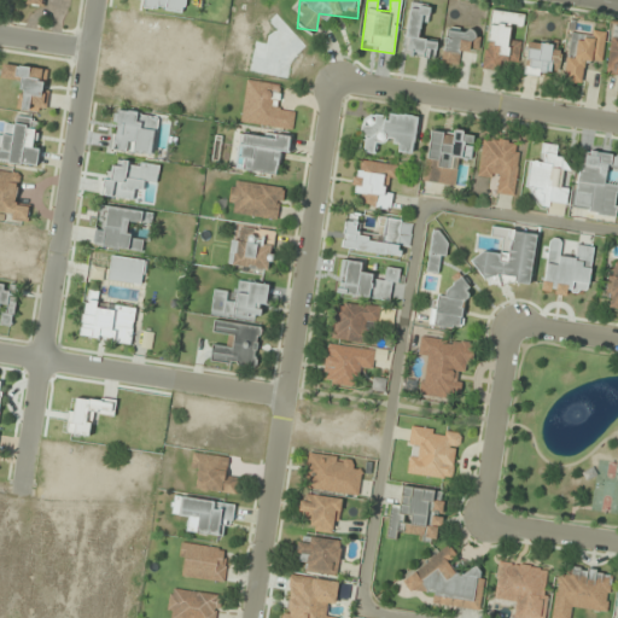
[(435,57),(437,40),(419,38),(420,24),(427,25),(430,7),(409,5),(403,53),(435,57)]
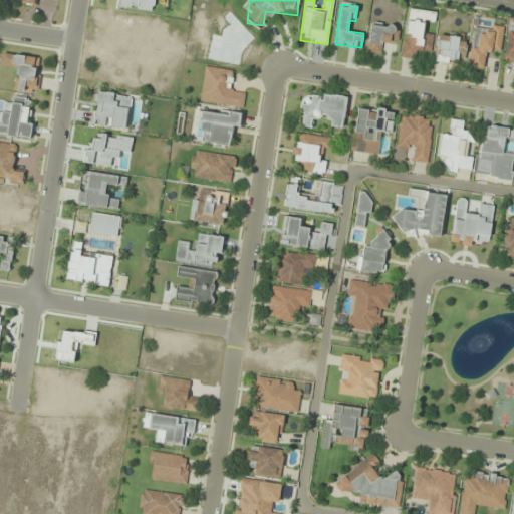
[(402,57),(419,59),(420,50),(431,51),(433,33),(423,31),(425,19),(434,20),(435,13),(408,10),(402,57)]
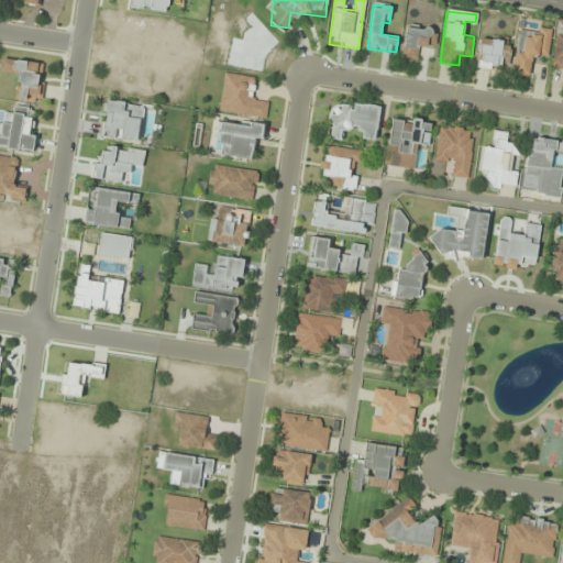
[(549,56),(551,30),(518,28),(515,75),(531,76),(533,55),(549,56)]
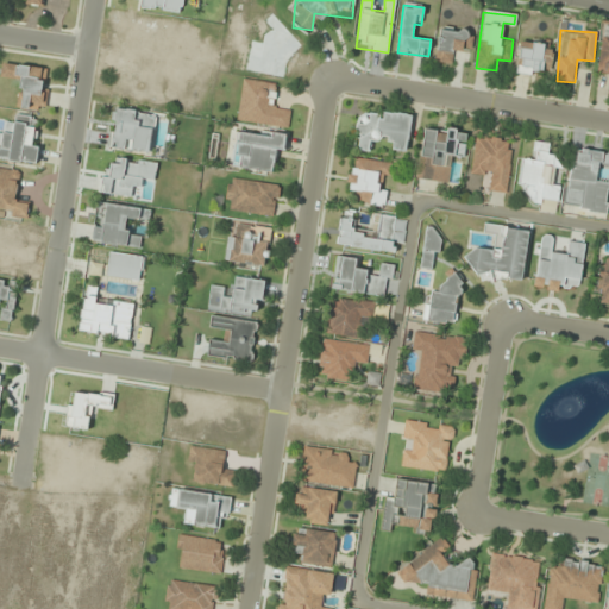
[(471,31),(437,31),(437,63),(456,63),(456,54),(471,54),(471,31)]
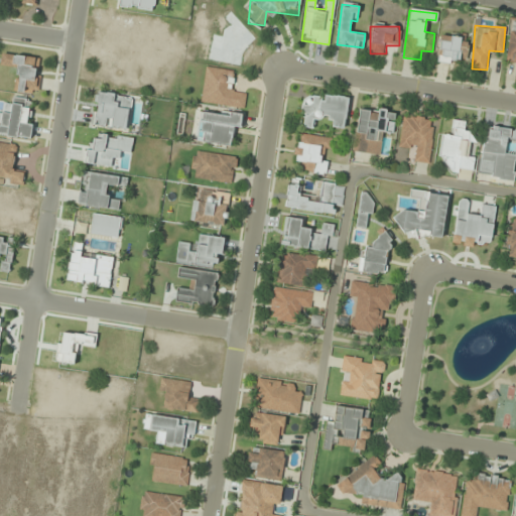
[(507,61),(515,62),(515,29),(511,29),(507,61)]
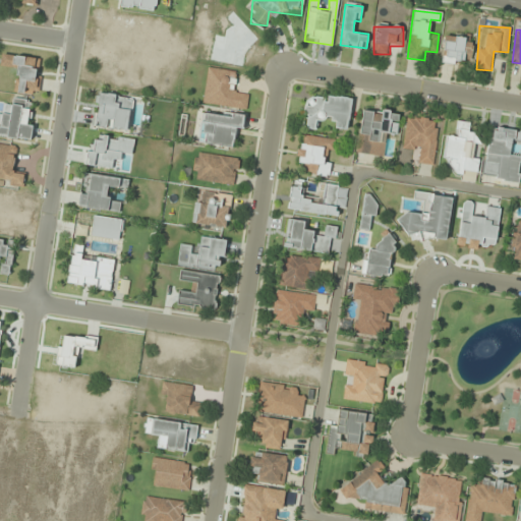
[(444,62),(471,62),(471,36),(444,36),(444,62)]
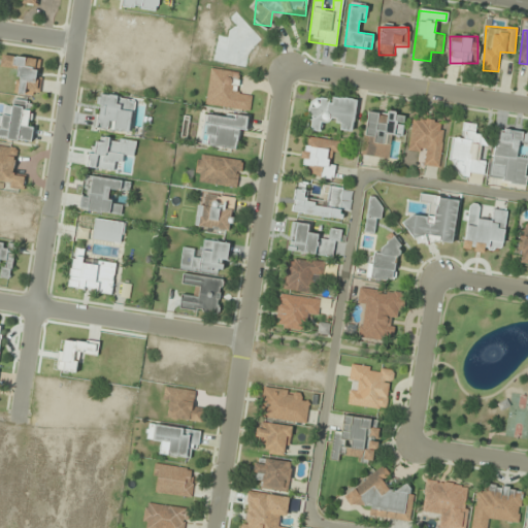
[(43,61),(2,55),(0,65),(0,66),(19,70),(14,93),(38,96),(43,61)]
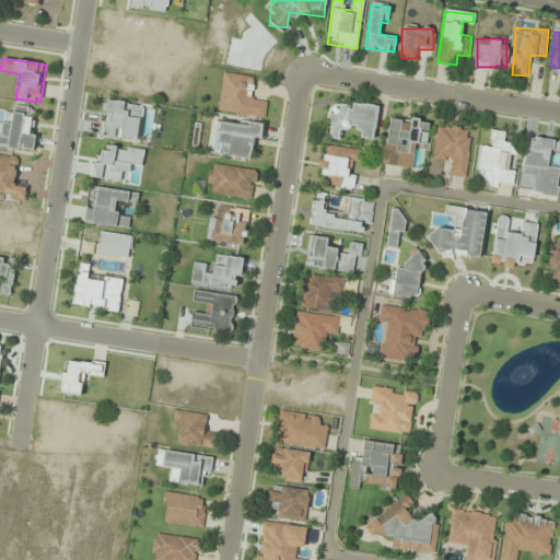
[(267,102),(253,100),(255,77),(222,72),(217,112),(265,117),(267,102)]
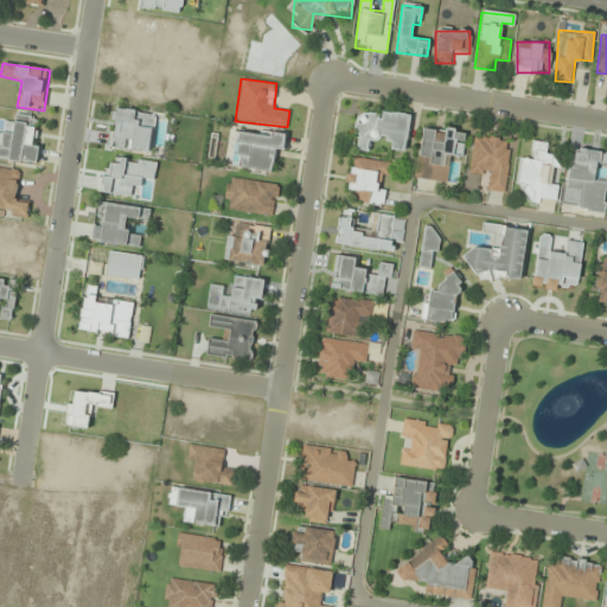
[(152,154),(157,114),(110,108),(107,149),(152,154)]
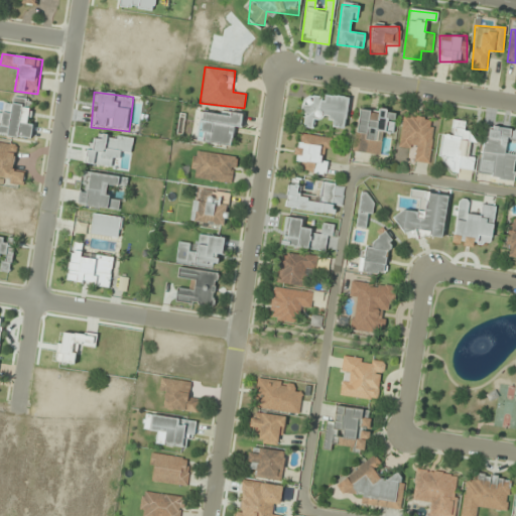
[(348,98),(303,94),(299,126),(314,128),(315,122),(345,125),(348,98)]
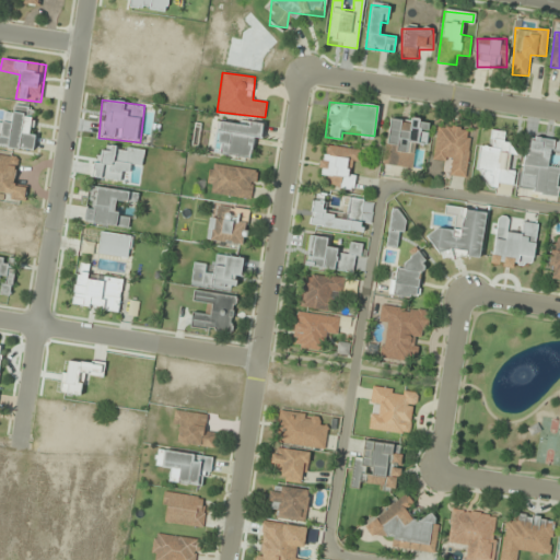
[(0,146),(31,151),(37,113),(6,107),(1,135),(0,135),(0,146)]
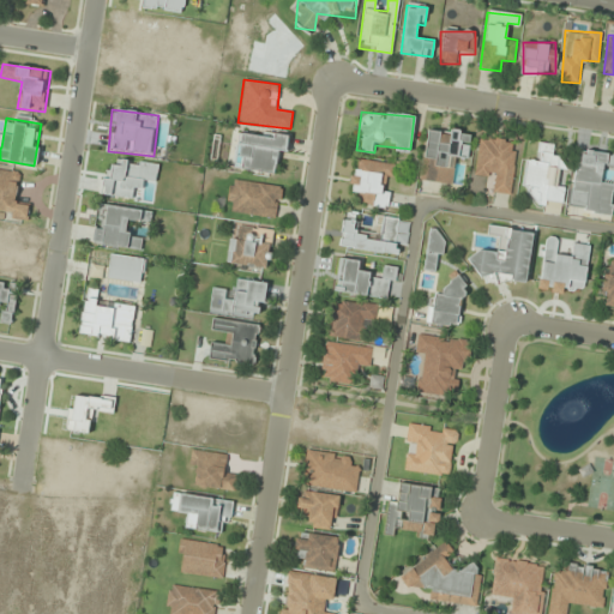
[(452,185),(455,157),(468,158),(470,132),(425,128),(420,190),(441,191),(441,184),(452,185)]
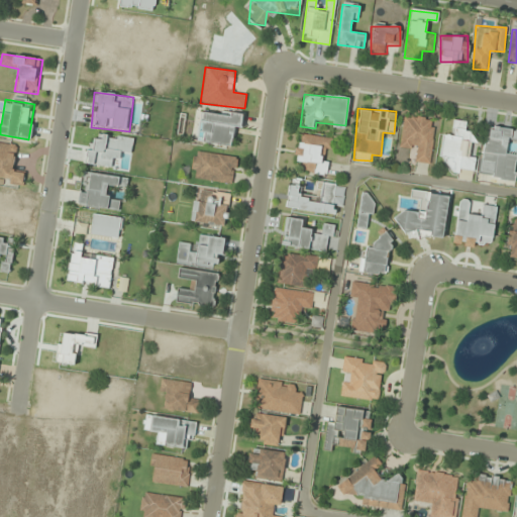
[(230,145),(231,135),(239,136),(242,115),(200,109),(196,141),(230,145)]
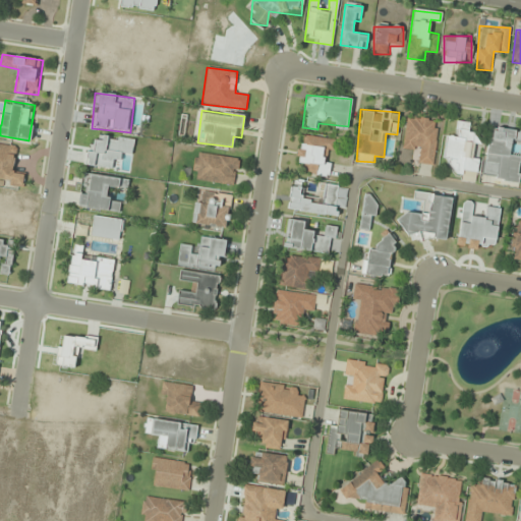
[(433,165),(438,120),(405,117),(402,151),(419,152),(418,164),(433,165)]
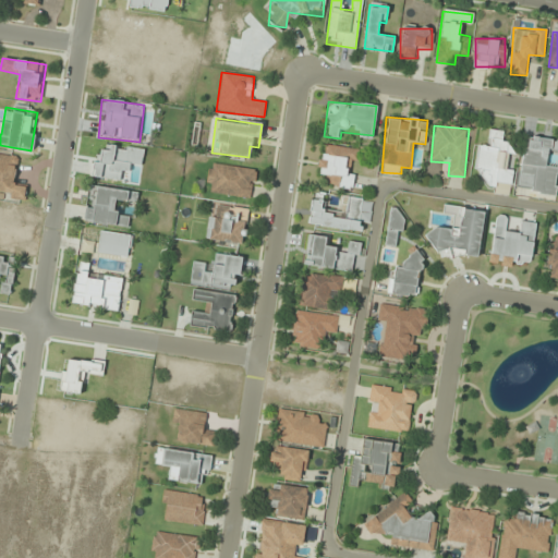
[(474,171),(483,172),(481,184),(495,185),(496,183),(511,184),(513,168),(508,168),(511,143),(501,142),(502,132),(489,130),(488,146),(477,145),(474,171)]
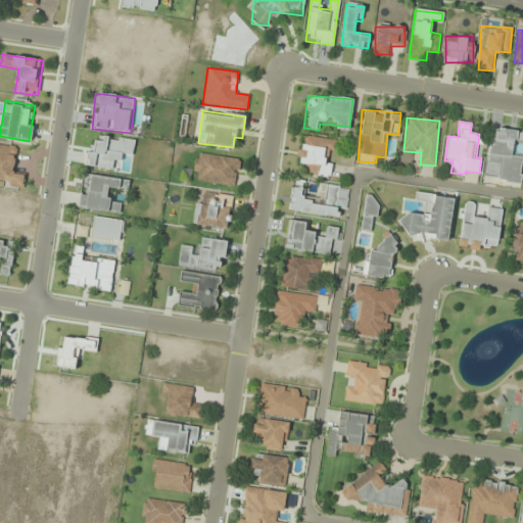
[(484,178),(520,183),(522,158),(522,157),(512,156),(515,140),(522,140),(522,132),(491,128),(484,178)]
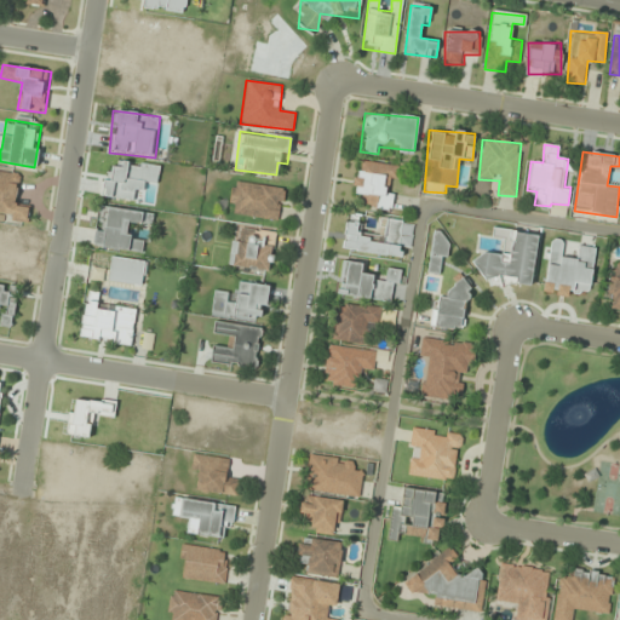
[(362,195),(361,206),(390,211),(399,166),(359,160),(352,193),(362,195)]
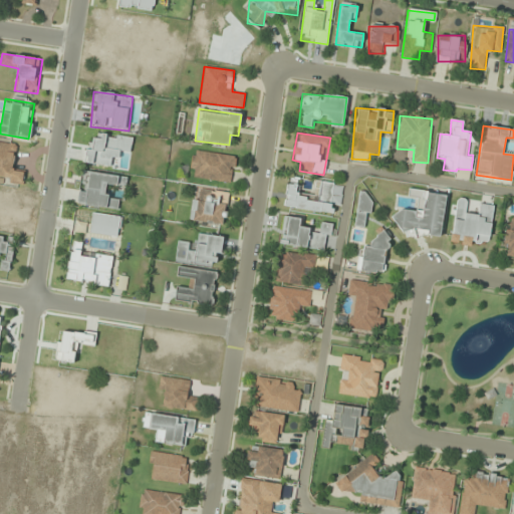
[(17,145),(0,142),(0,180),(22,183),(24,171),(14,169),(17,145)]
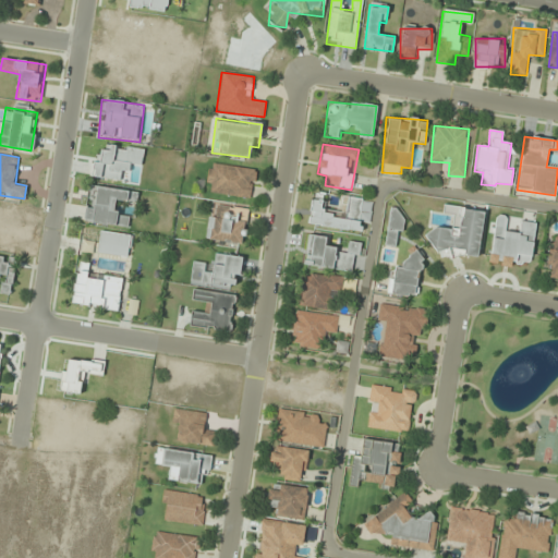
[(256,169),(209,162),(205,193),(252,199),(256,169)]
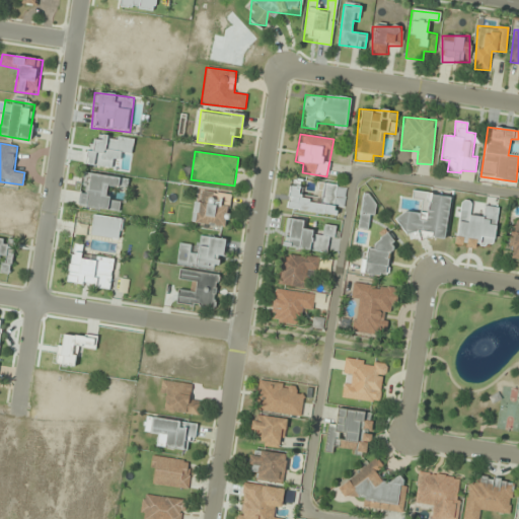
[(129,178),(83,172),(78,207),(119,212),(121,201),(108,200),(109,188),(128,190),(129,178)]
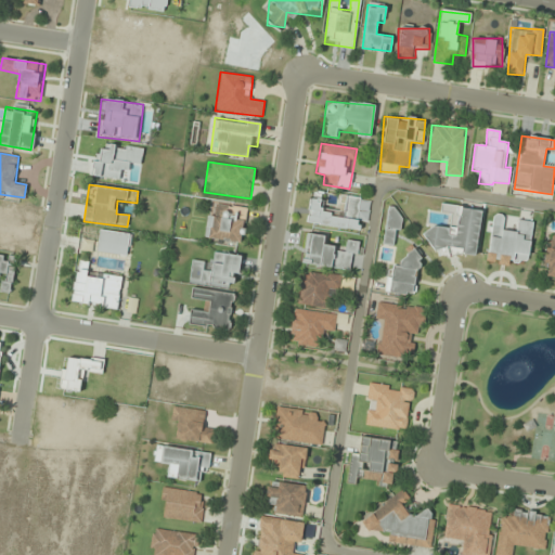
[(306,223),(357,230),(361,198),(345,196),(343,211),(323,208),(324,199),(309,197),(306,223)]
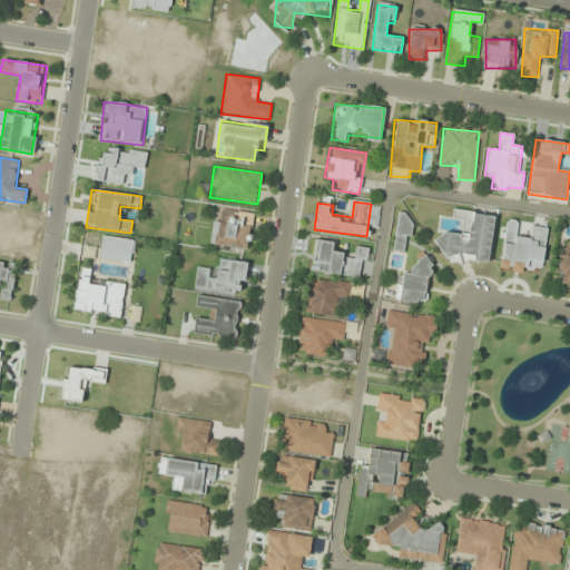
[(253,213),(216,208),(210,245),(248,251),(253,213)]
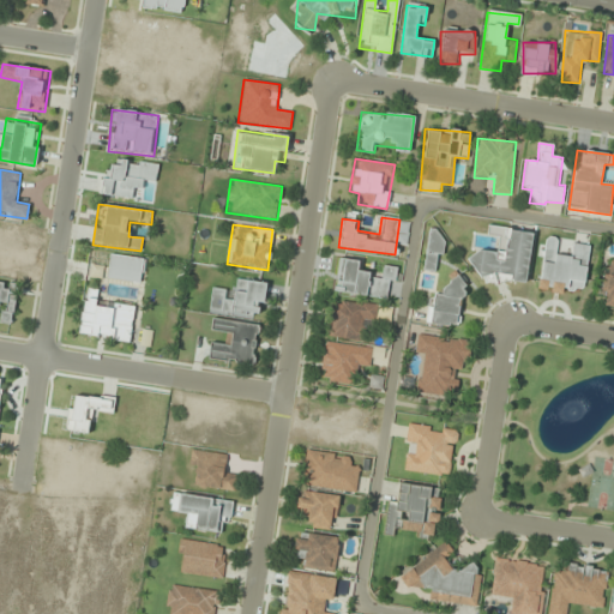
[(533,232),(489,226),(487,235),(498,236),(497,253),(474,250),(470,278),(525,286),(533,232)]
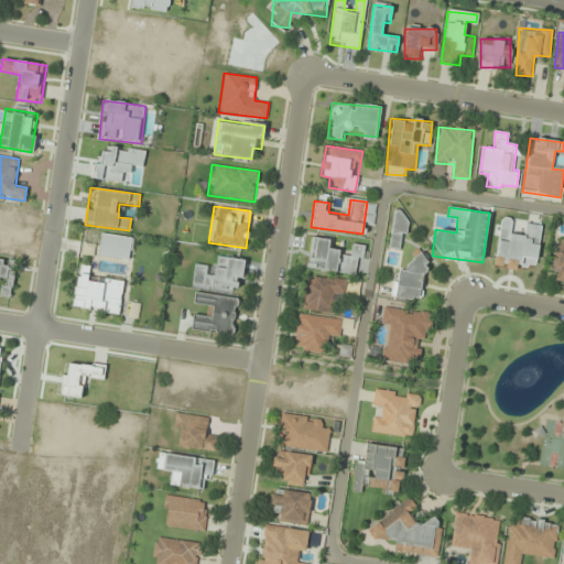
[(392,247),(399,247),(399,235),(405,235),(405,212),(392,212),(392,247)]
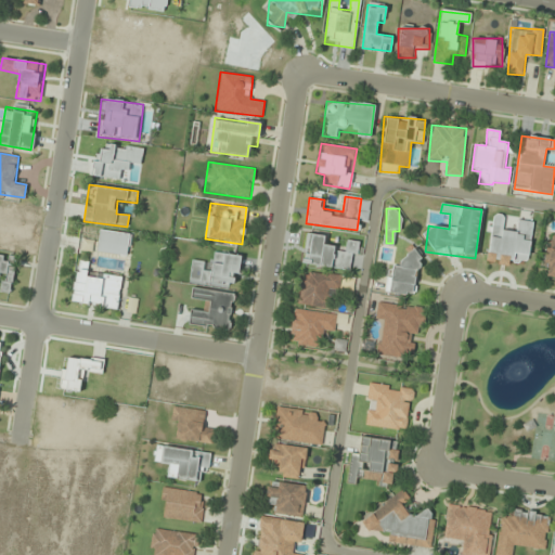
[(302,263),(352,270),(357,242),(347,241),(345,249),(323,246),(325,235),(306,233),(302,263)]
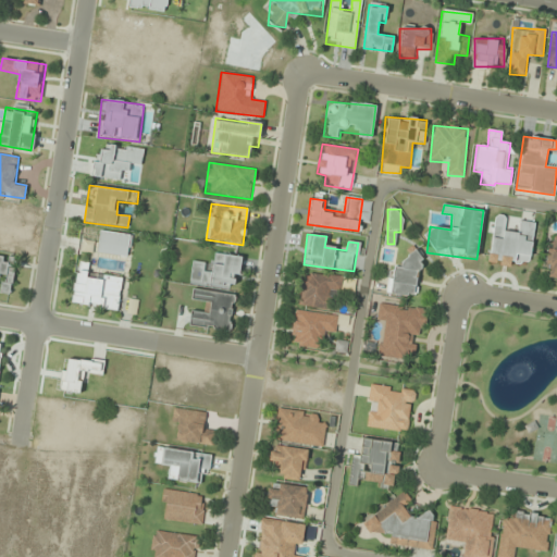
[(556,238),(551,238),(546,276),(556,276),(556,238)]
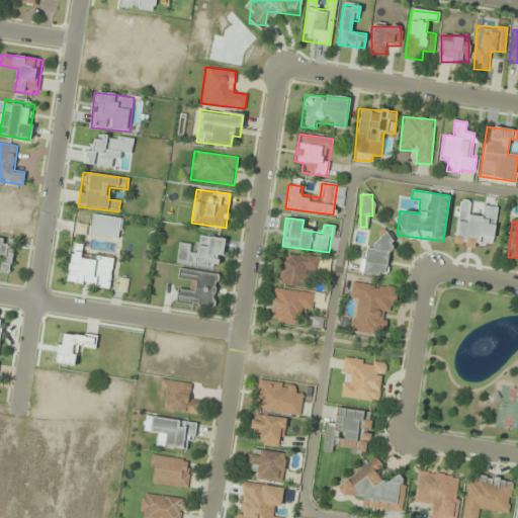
[(392,236),(377,234),(376,249),(364,248),(361,272),(386,275),(392,236)]
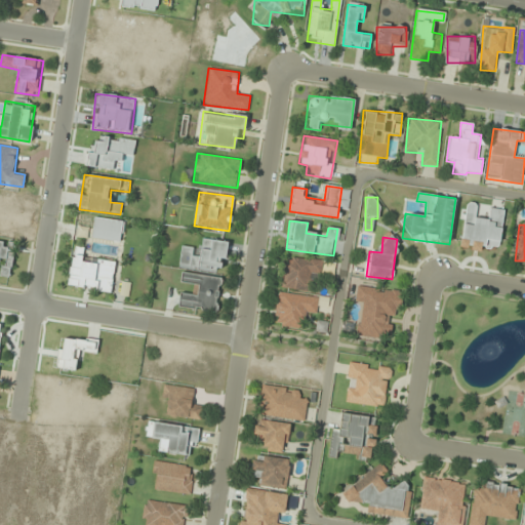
[(182,245),(178,265),(223,271),(227,242),(200,238),(199,248),(182,245)]
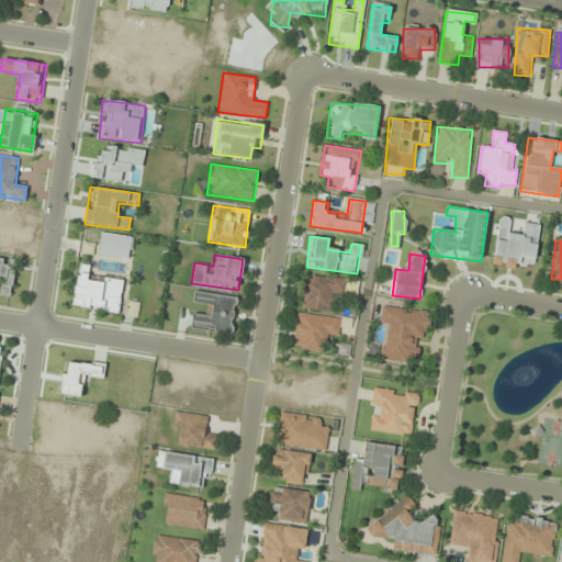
[(15,260),(0,258),(0,284),(1,284),(0,293),(0,294),(11,296),(15,260)]
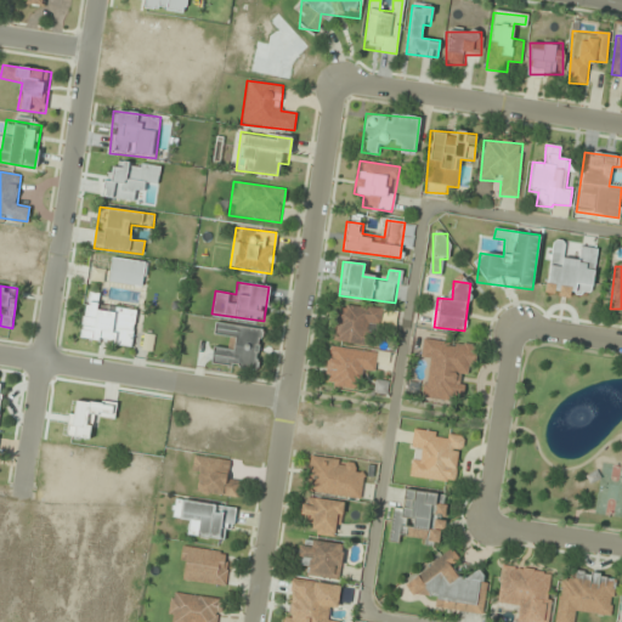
[(84,301),(79,339),(131,348),(137,310),(84,301)]
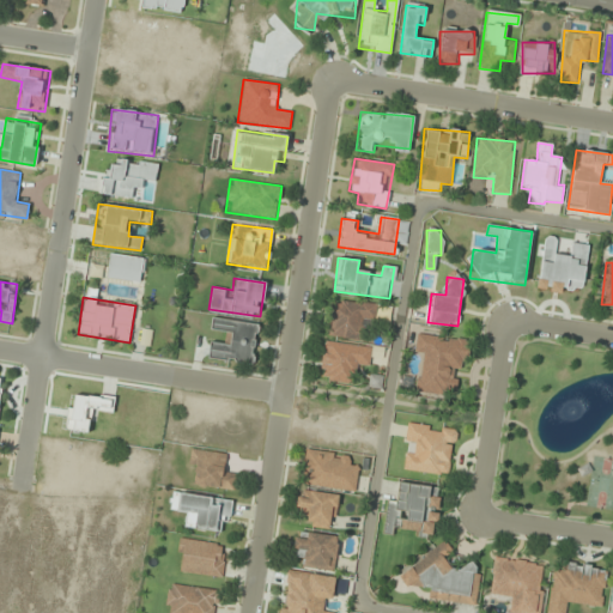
[(376,304),(333,299),(328,337),(362,340),(364,321),(374,322),(376,304)]
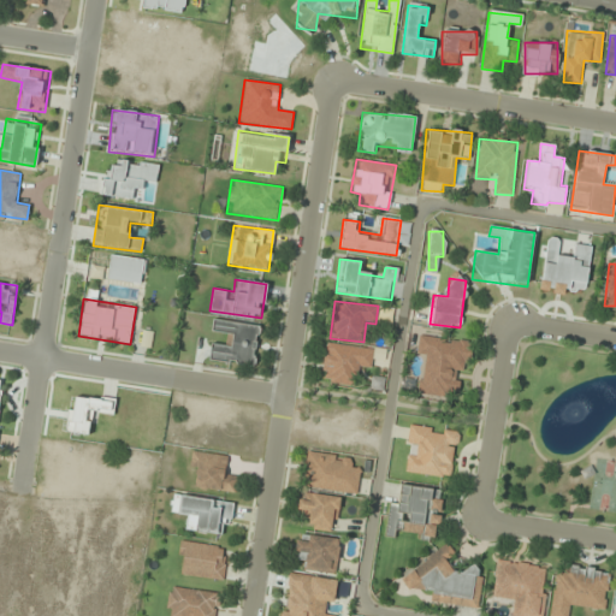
[(260,325),(213,319),(211,337),(212,337),(208,360),(254,367),(260,325)]
